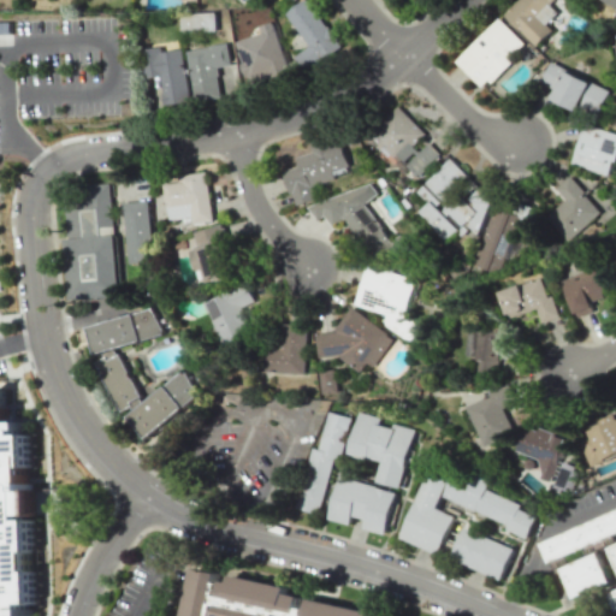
[(309,47),(295,55),(307,73),(343,49),(311,0),(304,0),(286,12),(309,47)]
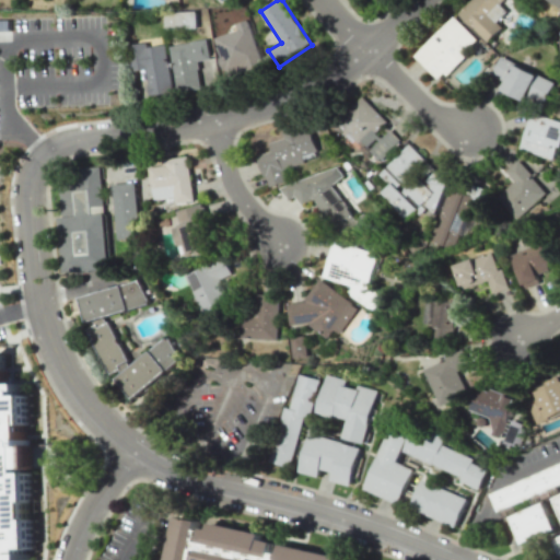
[(488,43),(503,27),(497,22),(508,12),(500,4),(503,0),(471,0),(458,12),(488,43)]
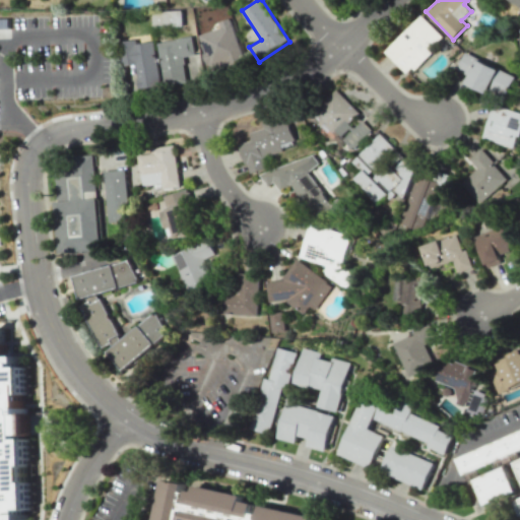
[(183,11),(153,12),(154,27),(183,26),(183,11)]
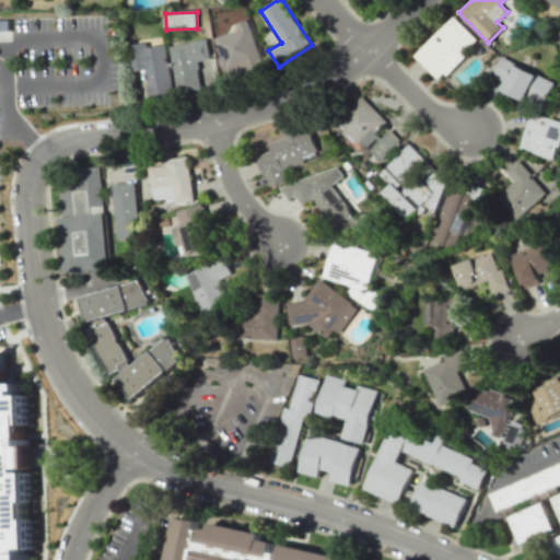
[(480,42),(455,16),(415,55),(440,81),(480,42)]
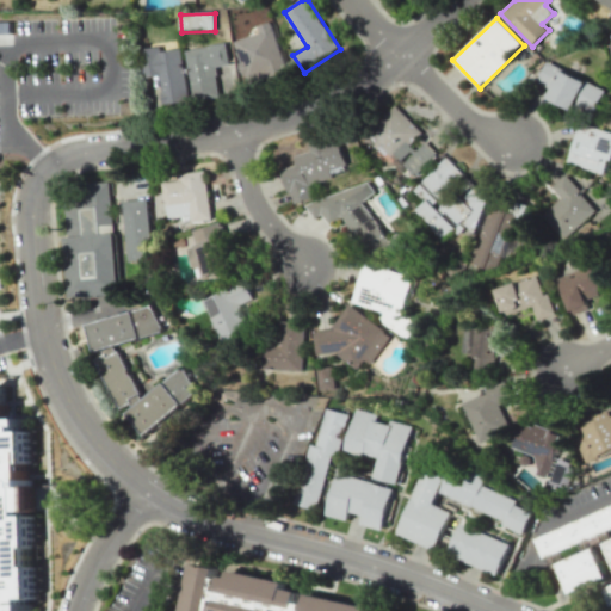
[(260,32),(234,42),(250,88),(289,74),(271,22),(258,26),(260,32)]
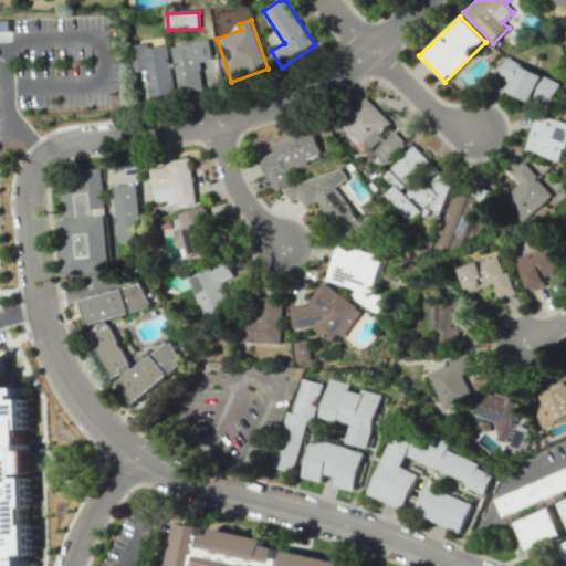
[(178,93),(203,90),(200,61),(212,60),(210,41),(173,44),(178,93)]
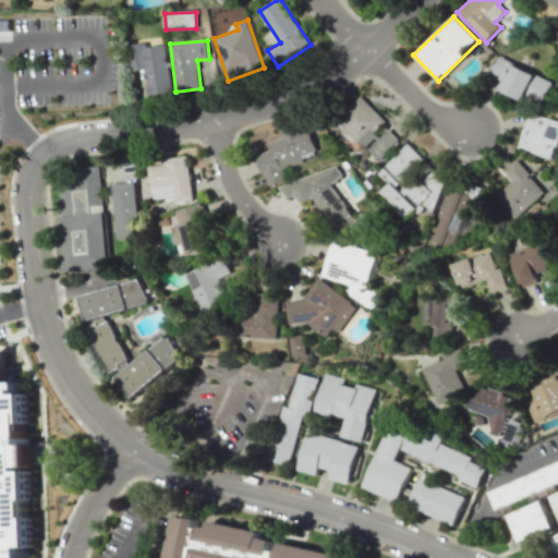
[(166,45),(147,47),(146,43),(129,45),(133,71),(146,70),(149,96),(172,93),(166,45)]
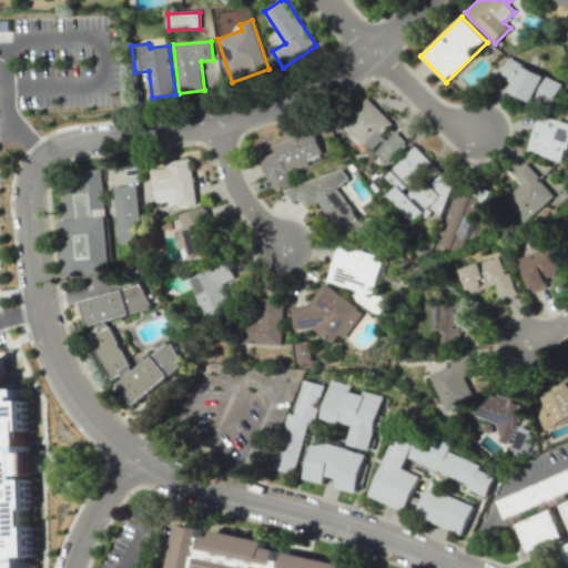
[(509,91),(534,102),(535,99),(551,107),(563,82),(508,58),(500,75),(514,82),(509,91)]
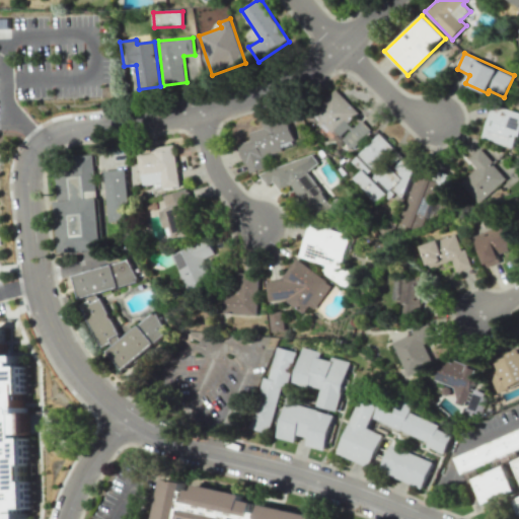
[(360,112),(336,89),(313,114),(352,151),(372,130),(362,121),(354,128),(349,123),(360,112)]
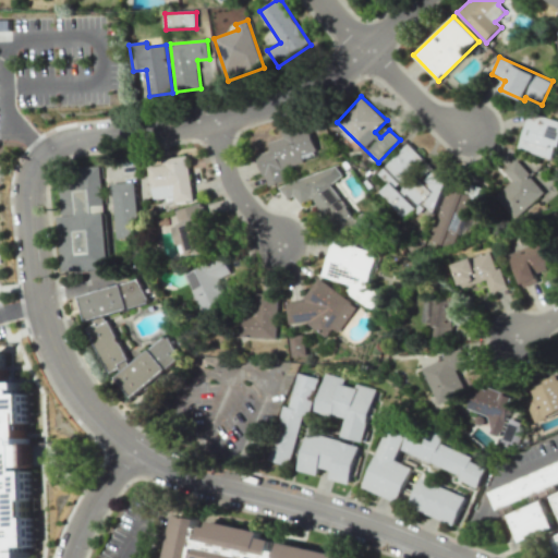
[(519,149),(554,158),(557,141),(557,120),(528,112),(519,149)]
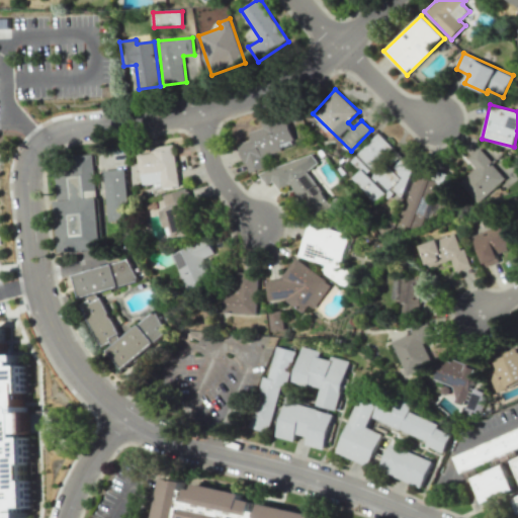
[(286,114),(262,121),(264,127),(249,132),(252,140),(239,144),(248,173),(266,168),(262,157),(282,151),(281,146),(294,142),(286,114)]
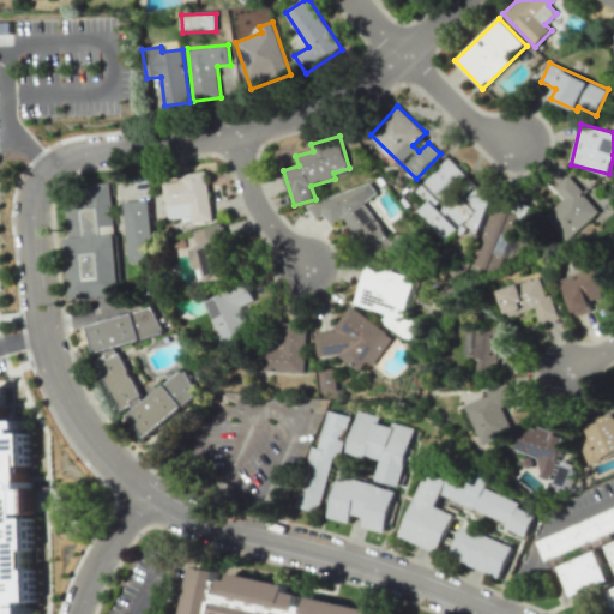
[(164,185),(170,217),(184,215),(185,223),(191,222),(191,224),(214,220),(205,170),(180,175),(181,182),(164,185)]
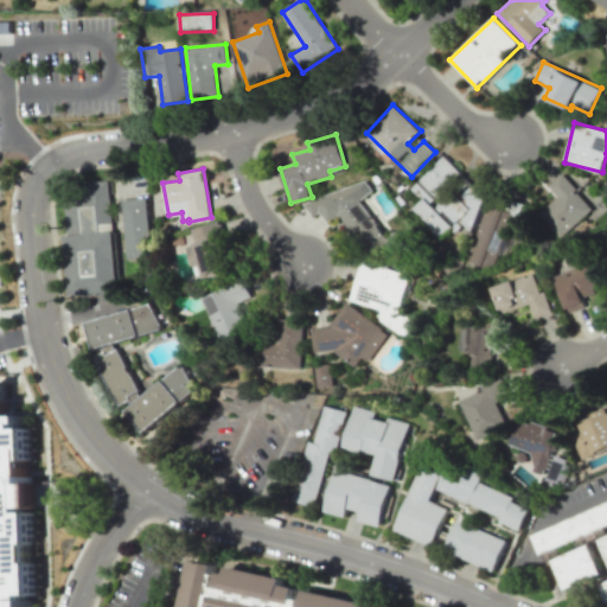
[(561,238),(593,208),(561,173),(548,186),(558,197),(538,215),(561,238)]
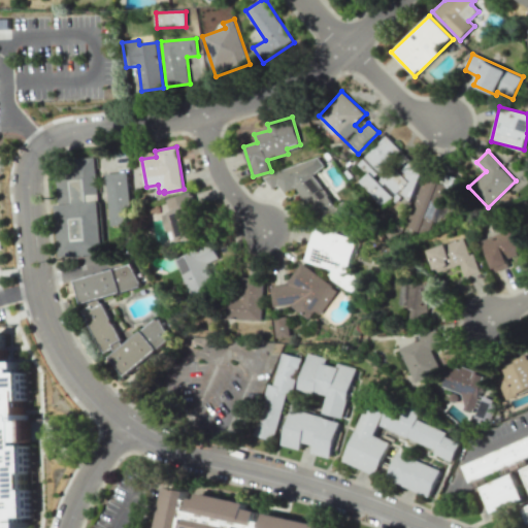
[(267,182),(272,189),(279,185),(287,195),(298,188),(319,224),(338,212),(315,172),(325,167),(317,153),(267,182)]
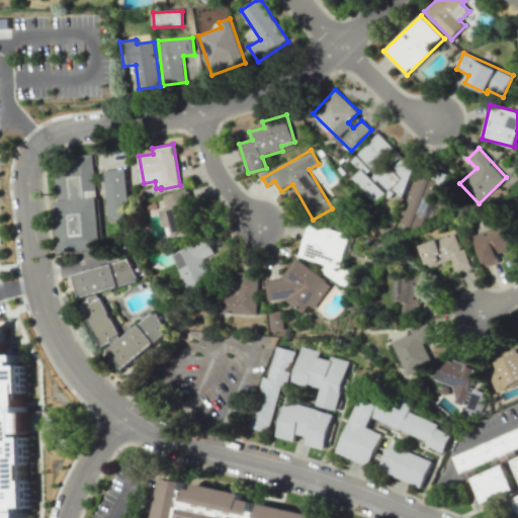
[(57,152),(97,152),(97,193),(57,192),(57,152)]
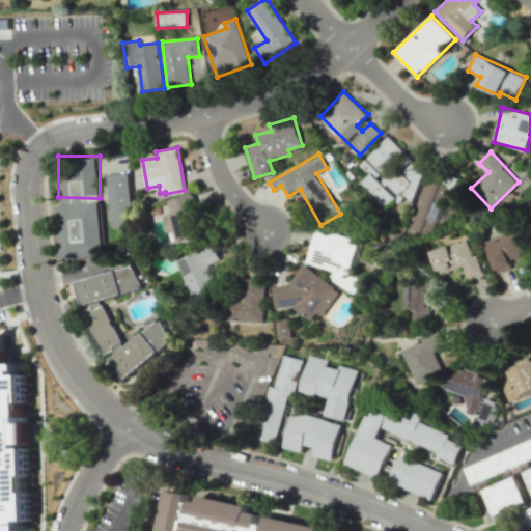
[(106,174),(128,172),(132,221),(110,221),(106,174)]
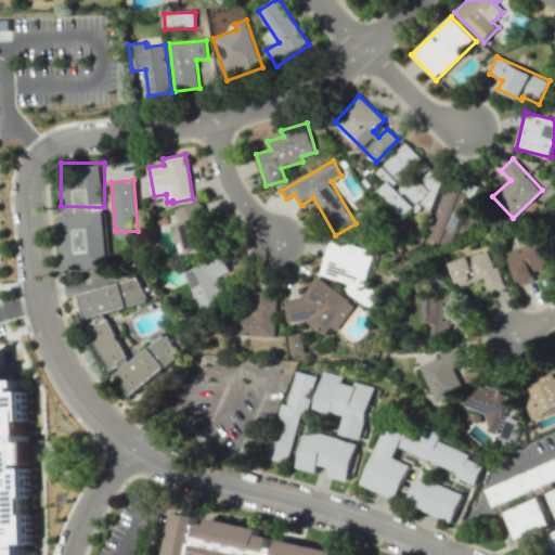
[(446,189),(427,239),(450,247),(468,196),(446,189)]
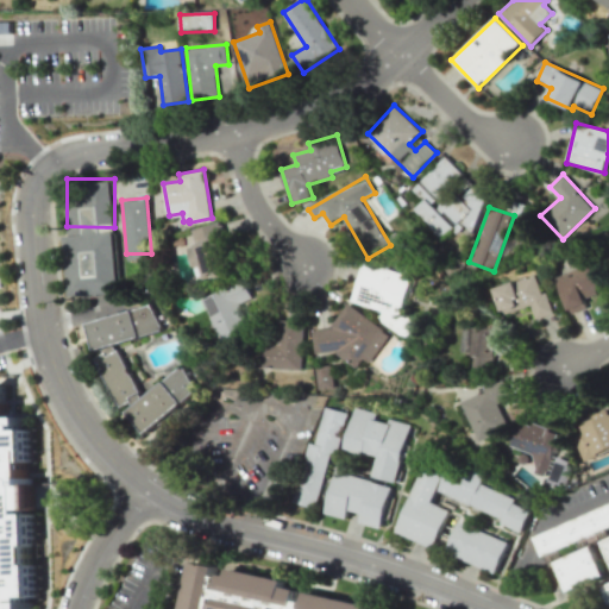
[(192,230),(196,245),(188,246),(194,268),(202,267),(205,277),(233,271),(221,223),(192,230)]
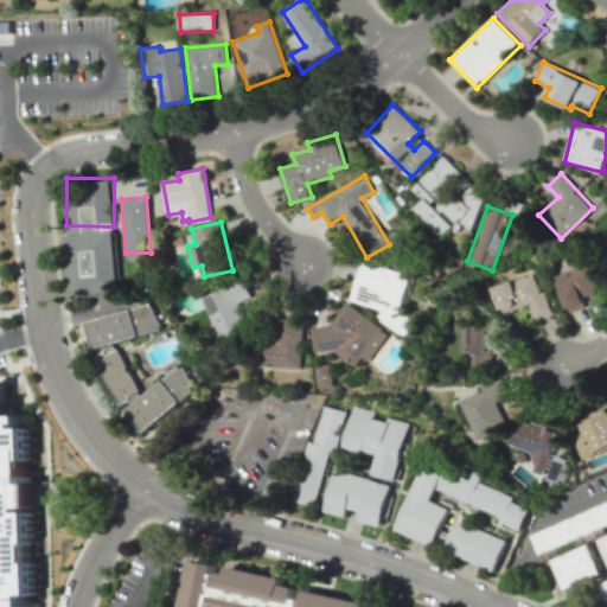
[(121,231),(121,294),(59,294),(59,231),(121,231)]
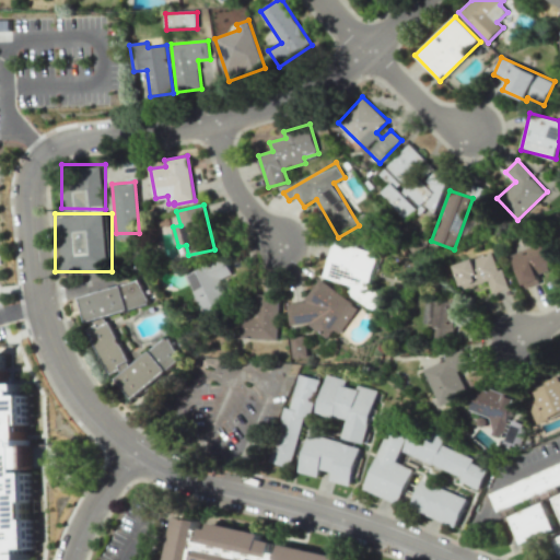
[(378,253),(334,240),(323,277),(349,284),(346,298),(377,306),(381,295),(368,292),(378,253)]
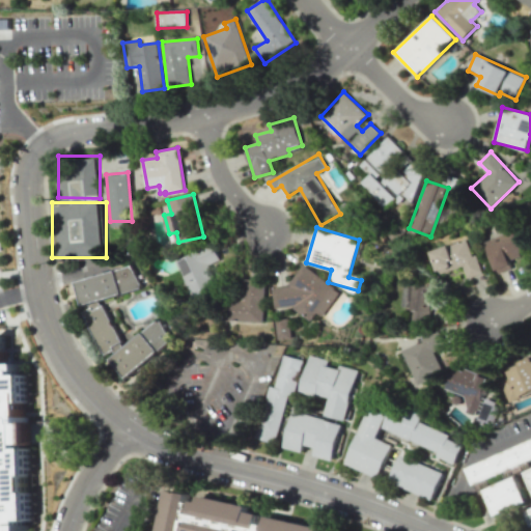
[(483,242),(497,274),(512,268),(508,259),(528,251),(519,227),(483,242)]
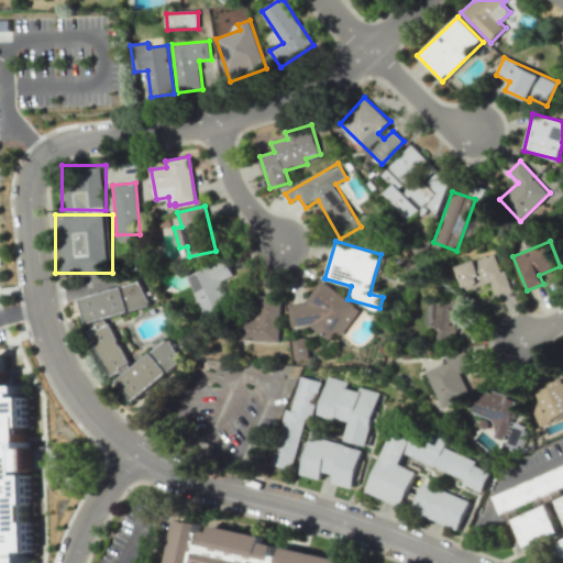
[(490,283),(494,295),(508,290),(498,254),(457,265),(464,290),(490,283)]
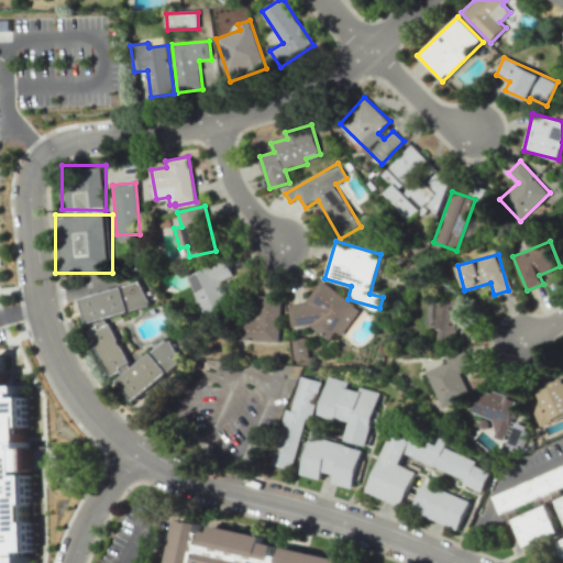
[(222,280),(234,275),(227,258),(187,276),(205,315),(232,302),(222,280)]
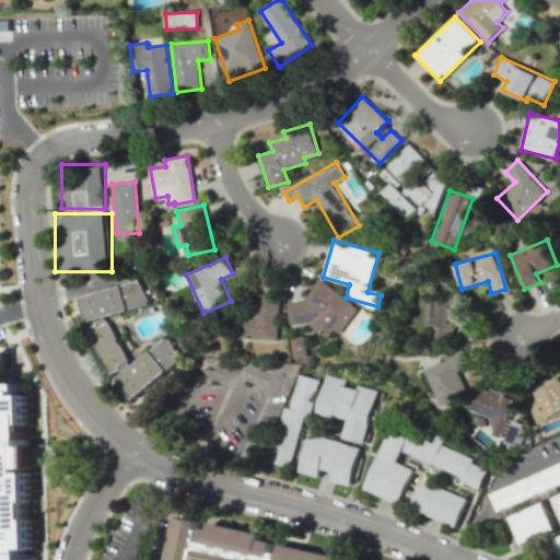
[(143,272),(151,295),(78,321),(69,298),(143,272)]
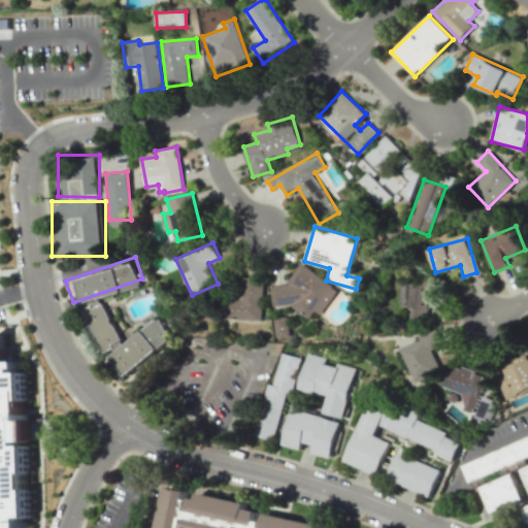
[(270,287),(273,306),(292,303),(292,306),(308,319),(314,311),(319,314),(337,291),(332,287),(334,286),(302,262),(288,283),(289,284),(270,287)]
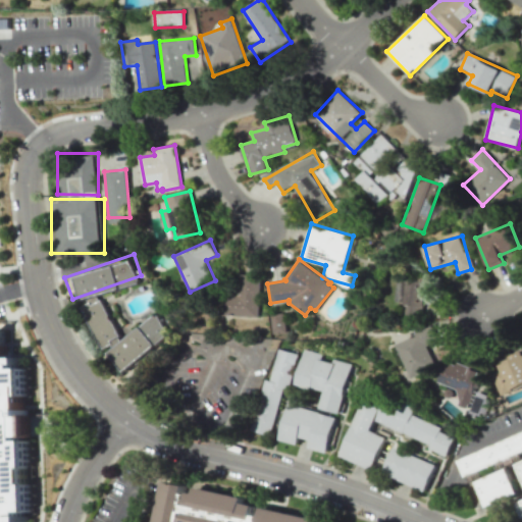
[(259,317),(220,315),(221,294),(239,295),(240,274),(262,275),(259,317)]
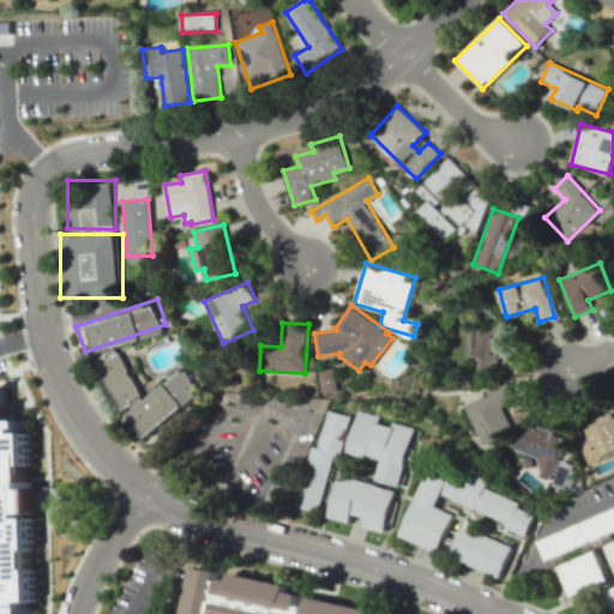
[(471,371),(498,372),(499,324),(468,323),(467,356),(471,356),(471,371)]
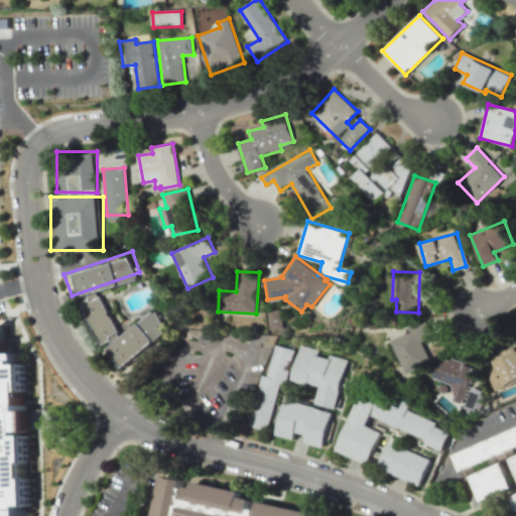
[(78,302),(100,293),(115,332),(93,341),(78,302)]
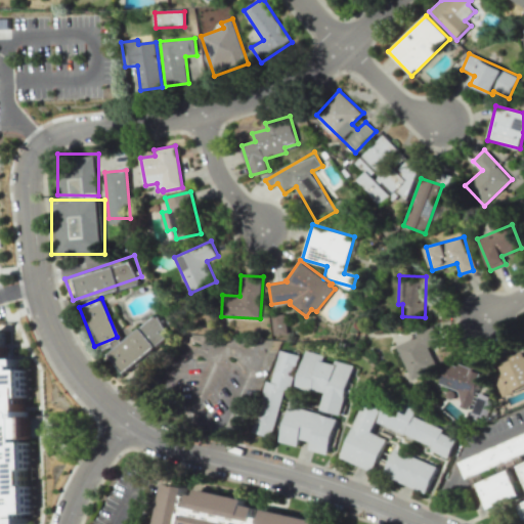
[(102,359),(155,308),(174,328),(121,379),(102,359)]
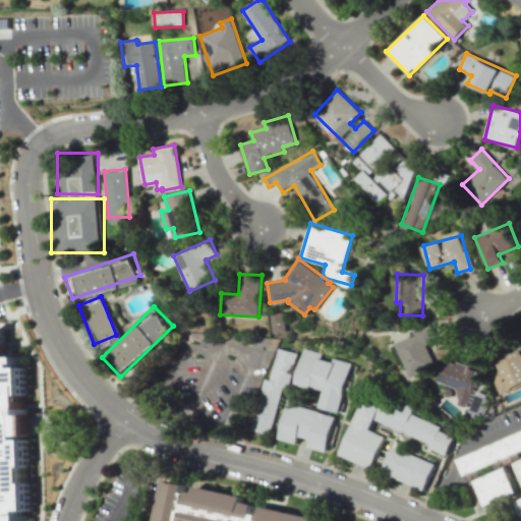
[(272,333),(285,331),(283,311),(270,313),(272,333)]
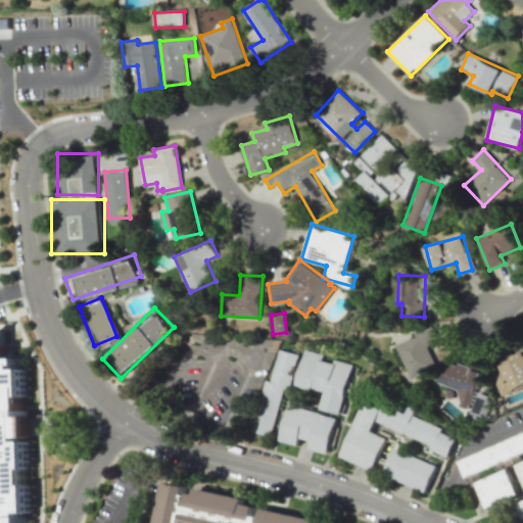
[(396,345),(413,378),(436,366),(427,346),(438,340),(431,325),(411,335),(412,337),(396,345)]
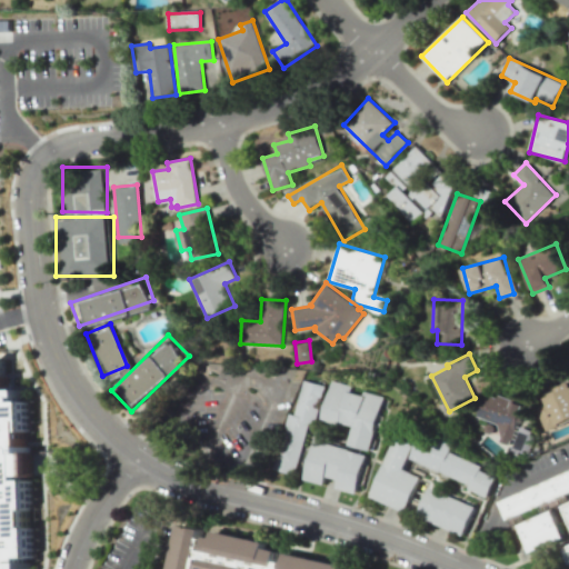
[(0,538),(1,538),(1,548),(0,548),(0,568),(11,568),(11,559),(35,559),(32,480),(22,480),(21,475),(30,475),(29,446),(26,446),(26,431),(30,431),(29,401),(19,401),(18,396),(10,397),(10,376),(3,376),(3,360),(0,360),(0,538)]
